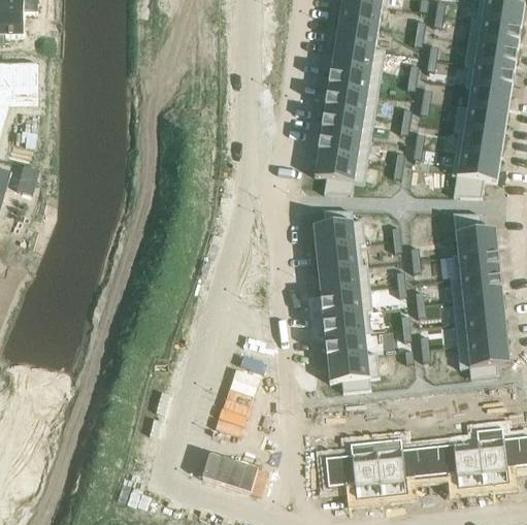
[(0,43),(3,44),(3,34),(23,34),(23,11),(37,11),(36,0),(0,0),(0,43)]
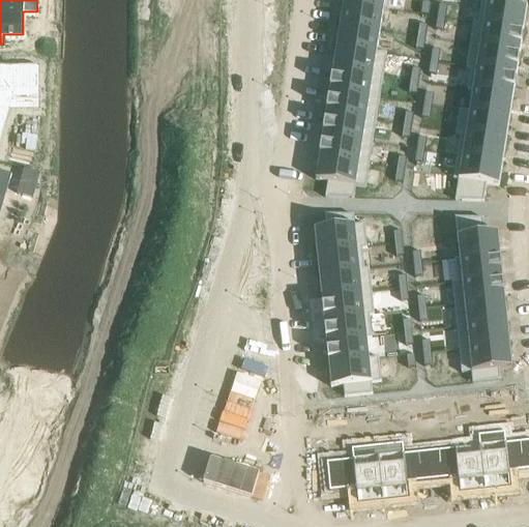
[(343,0),(339,22),(379,28),(383,7),(387,7),(387,6),(349,0),(343,0)]
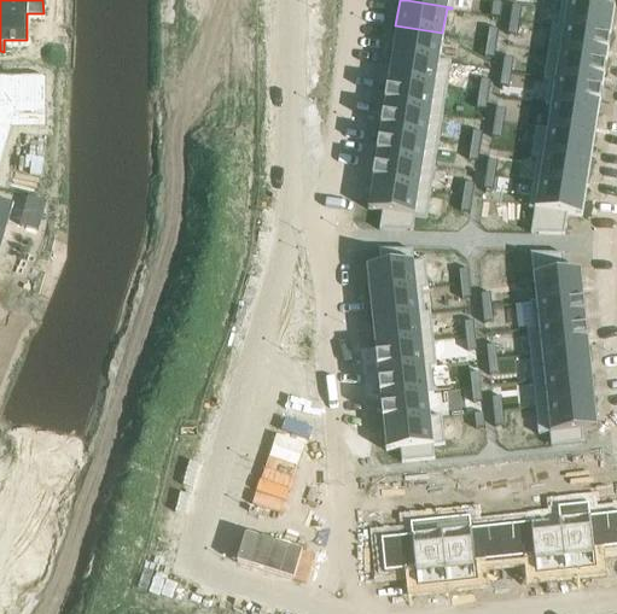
[(492,0),(489,13),(499,15),(501,0),(492,0)]
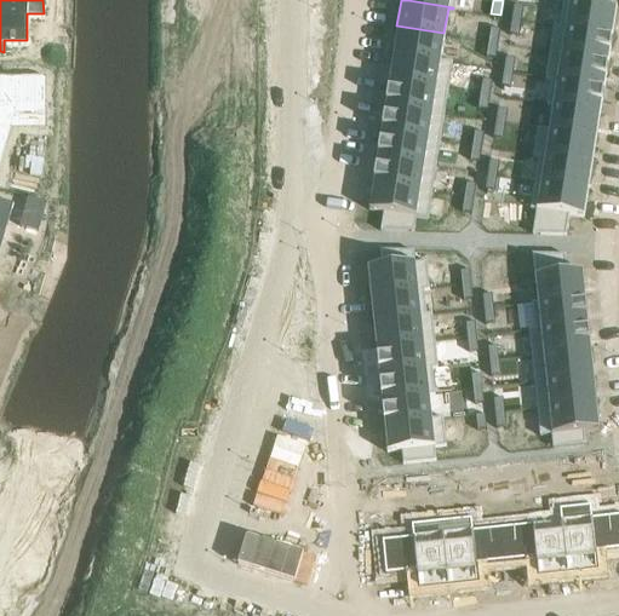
[(552,22),(552,23),(611,33),(615,5),(601,3),(601,0),(562,0),(559,23),(552,22)]
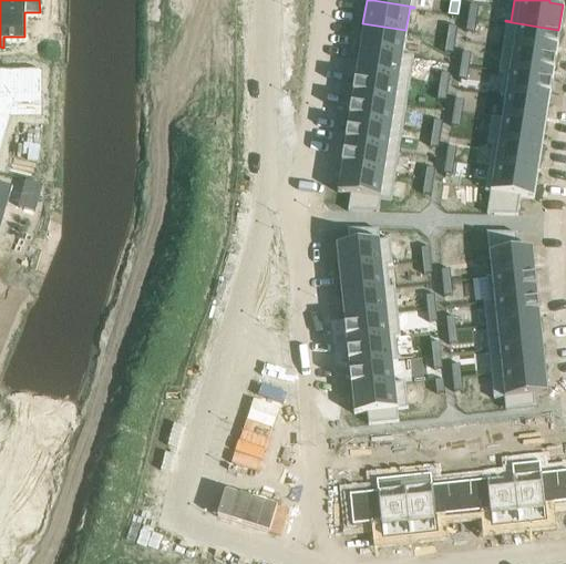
[(469,2),(466,16),(475,17),(477,3),(469,2)]
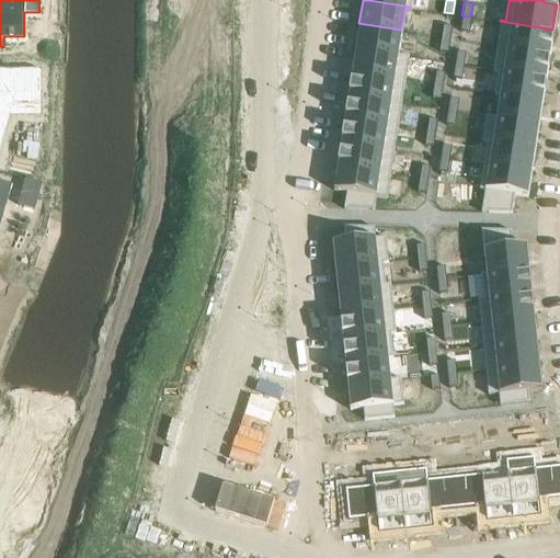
[(461,15),(459,29),(469,30),(470,16),(461,15)]
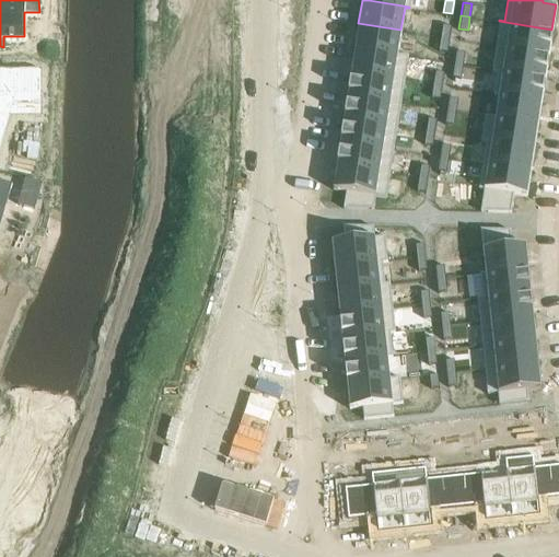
[(499,21),(496,44),(548,53),(551,30),(499,21)]
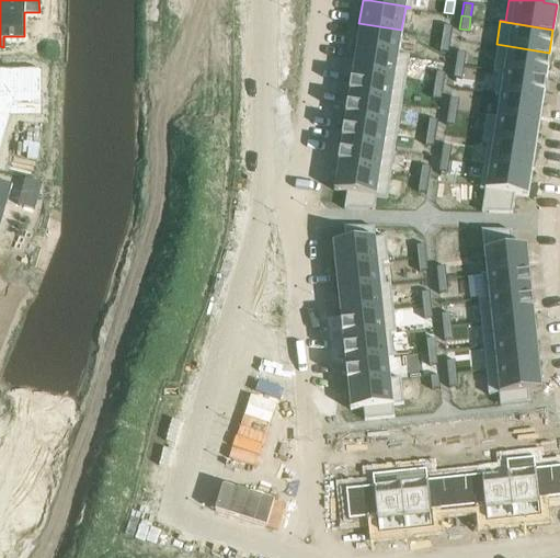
[(358,23),(355,46),(408,55),(409,54),(398,52),(401,30),(358,23)]
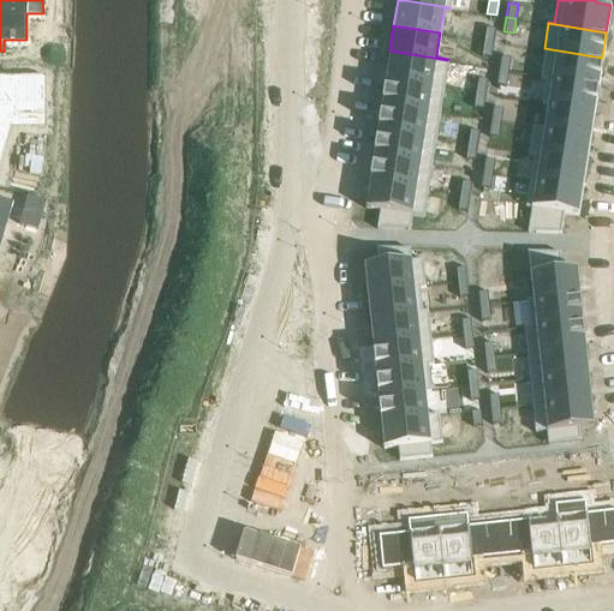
[(486,25),(483,39),(493,41),(495,27),(486,25)]
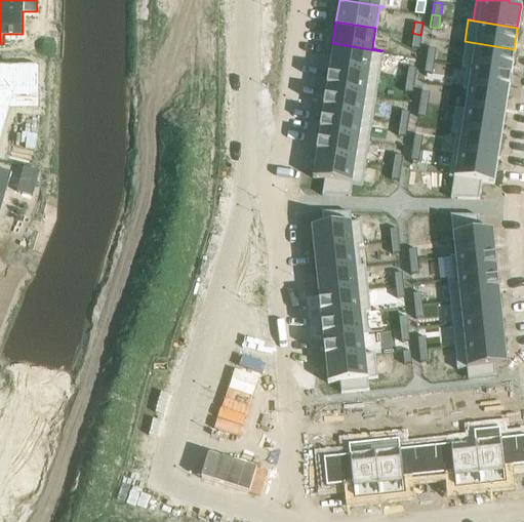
[(412,33),(410,45),(418,47),(420,35),(412,33)]
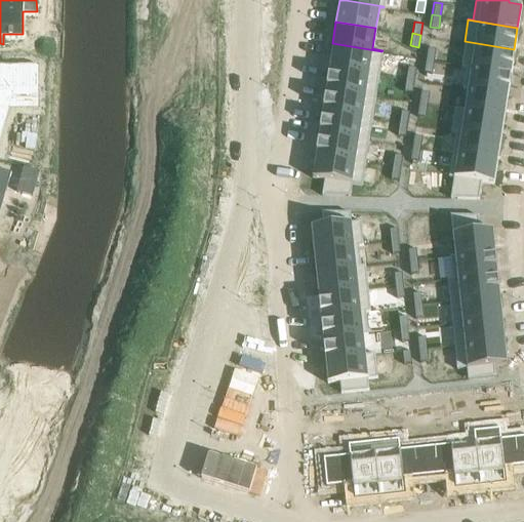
[(465,41),(460,64),(511,71),(514,49),(465,41)]
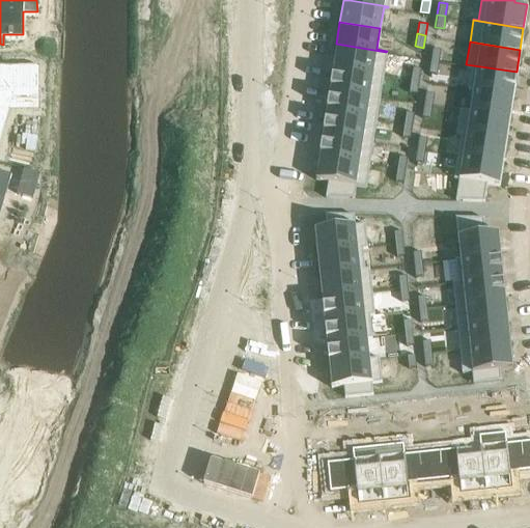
[(336,44),(333,65),(383,74),(386,52),(336,44)]
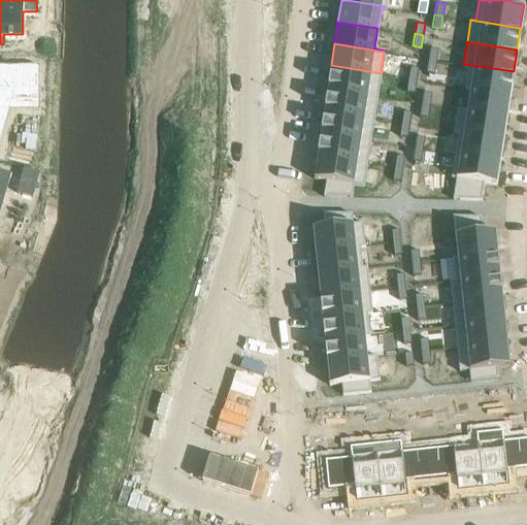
[(429,45),(428,58),(436,60),(438,47),(429,45)]
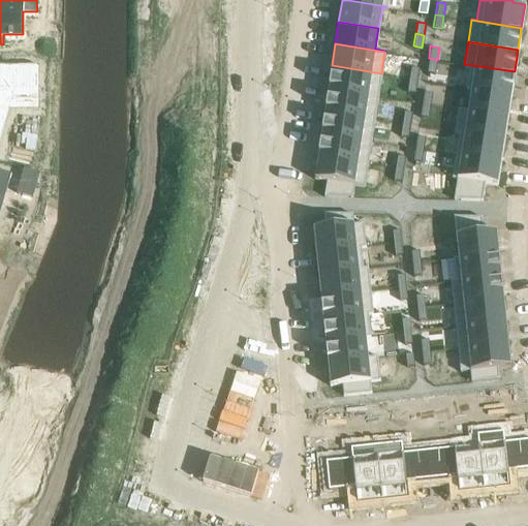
[(429,58),(427,70),(435,72),(437,60),(429,58)]
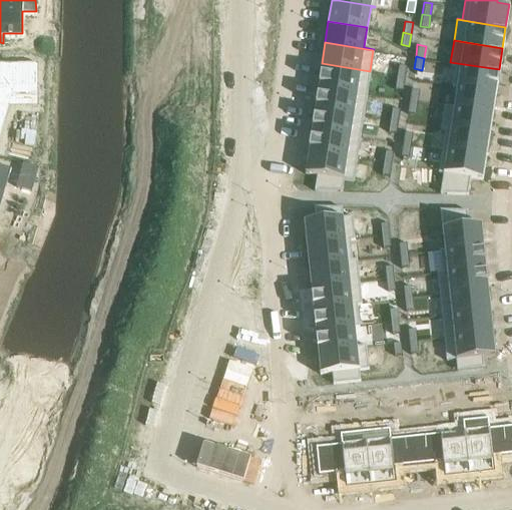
[(0,116),(9,84),(30,84),(30,61),(0,61),(0,116)]
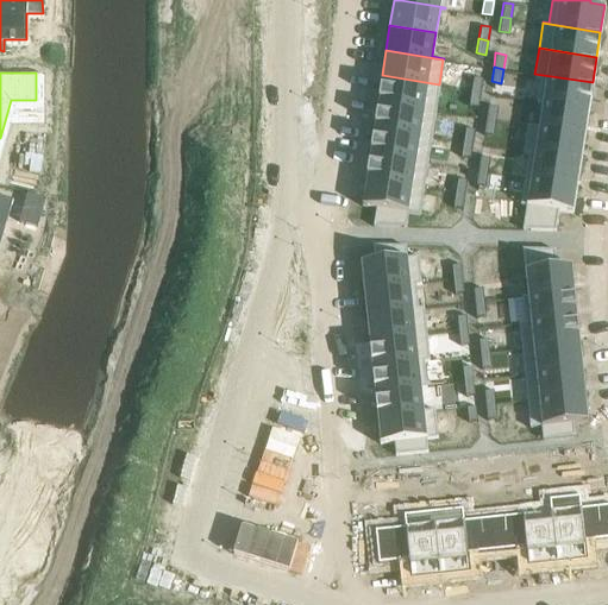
[(534,74),(534,75),(540,75),(537,100),(588,108),(593,82),(534,74)]
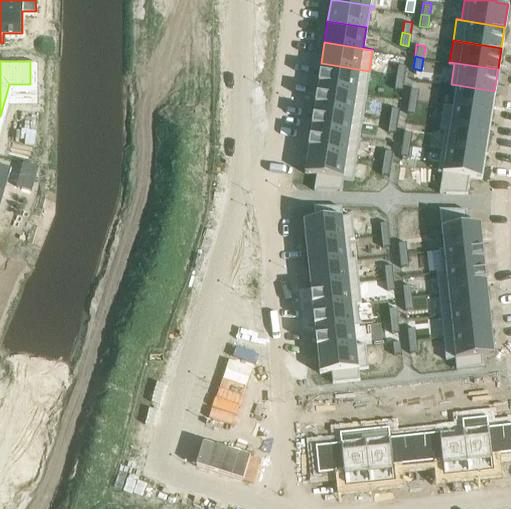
[(321,63),(317,85),(366,92),(369,71),(321,63)]
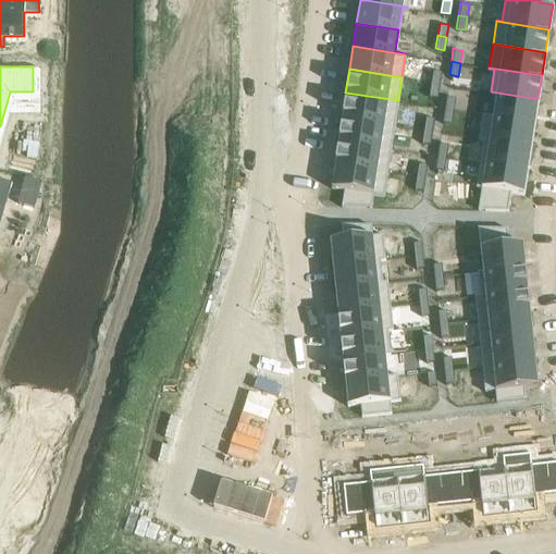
[(432,69),(430,82),(439,84),(441,71),(432,69)]
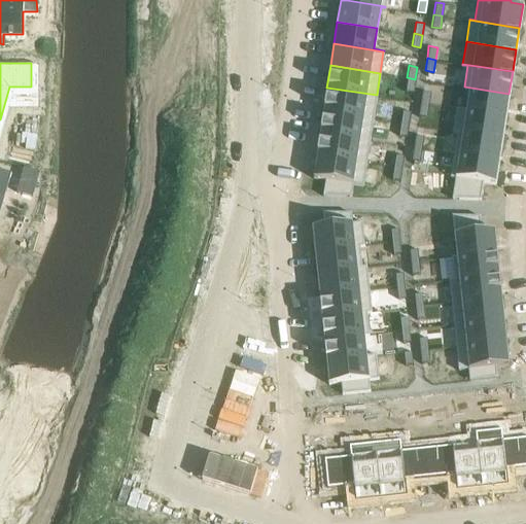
[(407,77),(406,90),(414,91),(415,79),(407,77)]
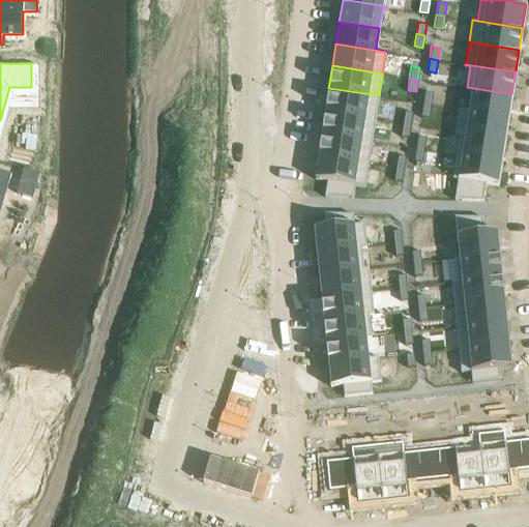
[(459,107),(459,108),(508,116),(511,94),(467,87),(466,88),(471,89),(468,109),(459,107)]
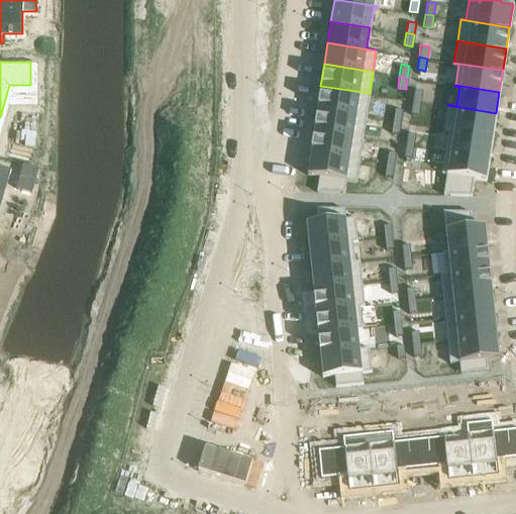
[(320,86),(317,107),(366,115),(370,93),(320,86)]
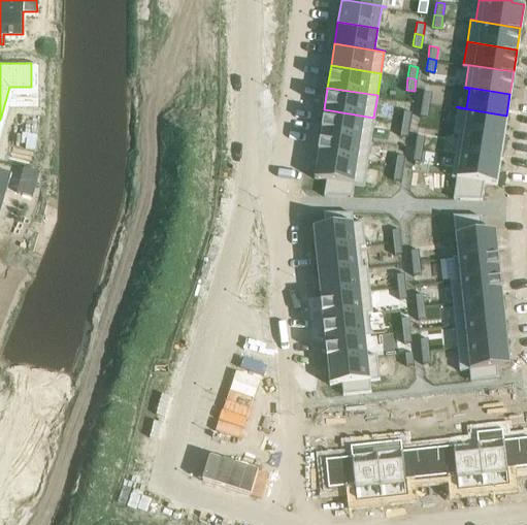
[(423,90),(421,102),(429,103),(431,91),(423,90)]
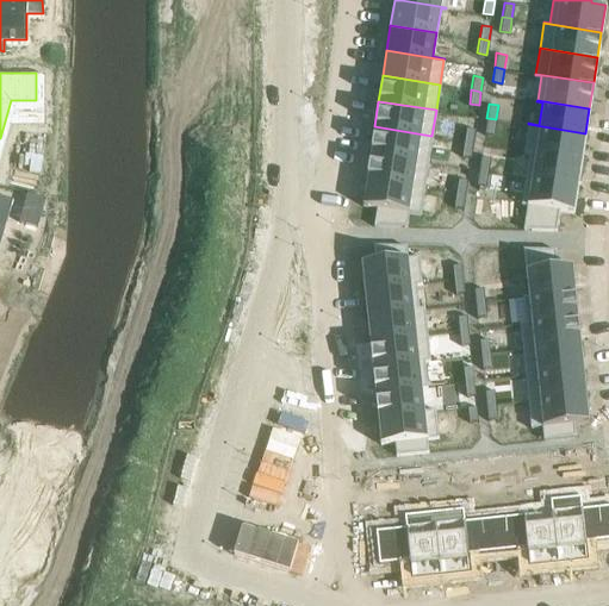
[(486,118),(484,132),(493,133),(496,119),(486,118)]
